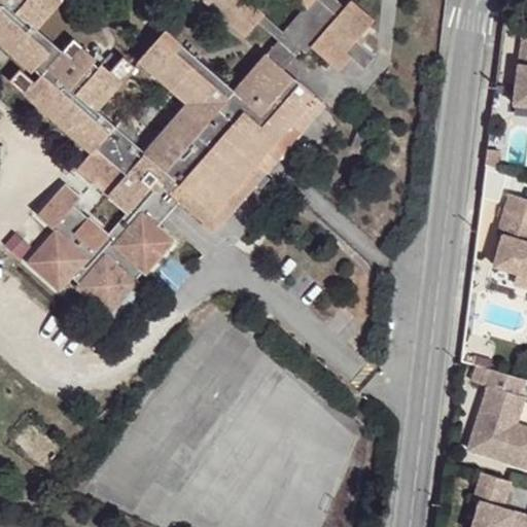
[(286,154),(275,143),(291,123),(303,109),(315,95),(288,69),(283,66),(266,51),(234,89),(164,29),(136,60),(184,102),(142,151),(95,108),(120,77),(115,75),(98,60),(96,65),(91,60),(94,56),(81,45),(73,56),(70,59),(60,50),(34,28),(45,13),(56,0),(0,0),(0,40),(32,69),(36,65),(45,72),(40,78),(27,95),(93,152),(78,170),(92,182),(97,176),(111,187),(105,195),(125,212),(108,233),(86,217),(81,223),(67,211),(74,205),(79,197),(65,185),(47,207),(39,216),(54,227),(25,261),(59,291),(73,278),(78,283),(76,286),(110,314),(138,282),(134,279),(141,271),(144,274),(161,255),(173,240),(154,224),(148,218),(171,190),(178,197),(196,211),(216,231),(267,175),(253,164),(265,153),(277,164),(286,154)]
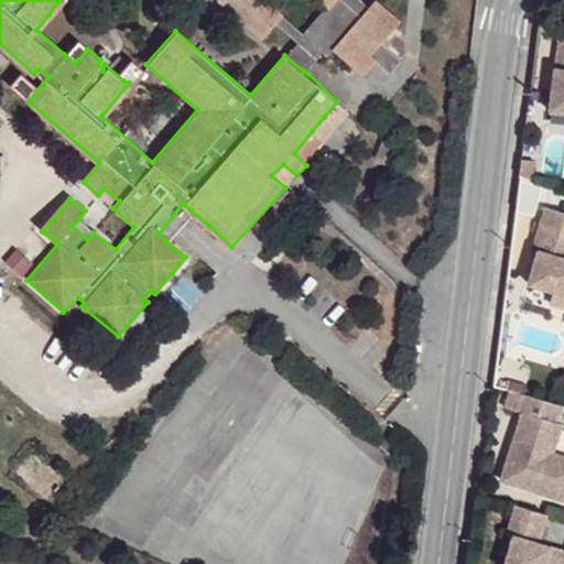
[(331,50),(368,7),(359,0),(215,0),(260,39),(271,24),(278,15),(279,14),(264,0),(314,0),(324,8),(300,34),(320,50),(326,56),(331,50)]
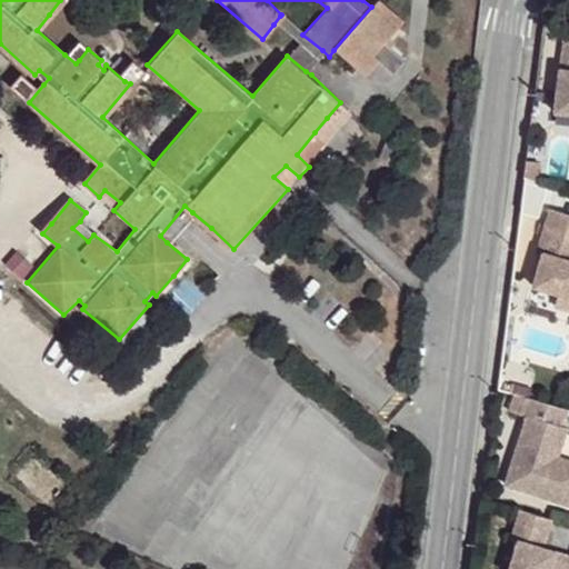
[(377,0),(371,7),(333,50),(361,77),(375,60),(388,72),(390,75),(401,62),(380,45),(401,22),(378,0),(377,0)]
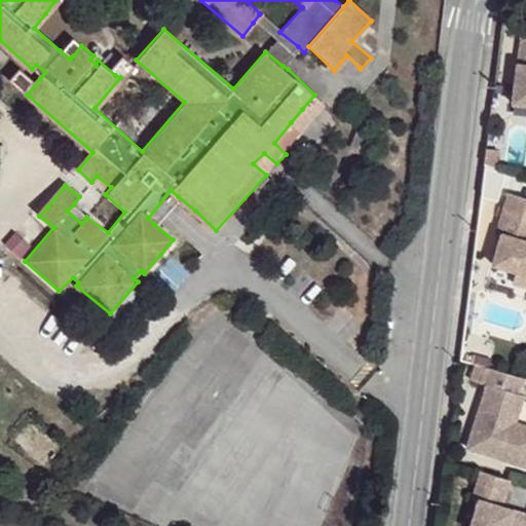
[(275,39),(279,32),(260,13),(253,23),(275,39)]
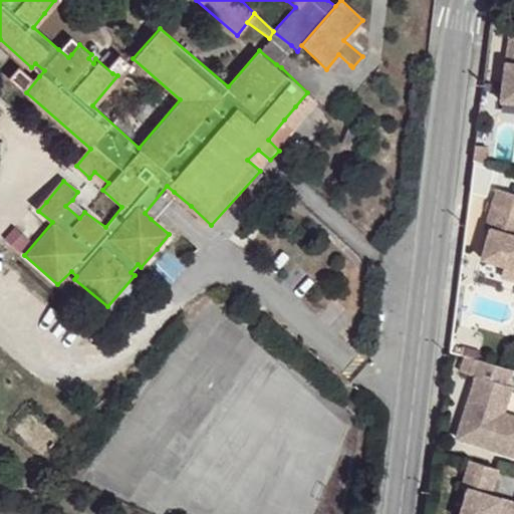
[(273,31),(269,38),(259,50),(276,64),(291,45),(273,31)]
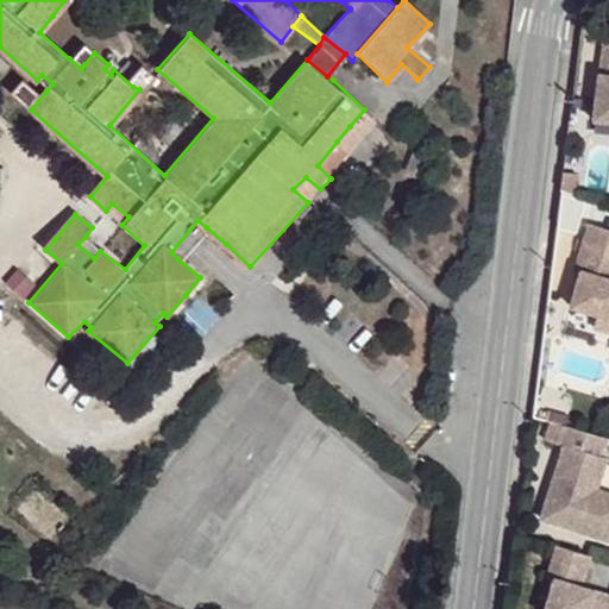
[(608,38),(603,38),(592,119),(608,121),(608,38)]
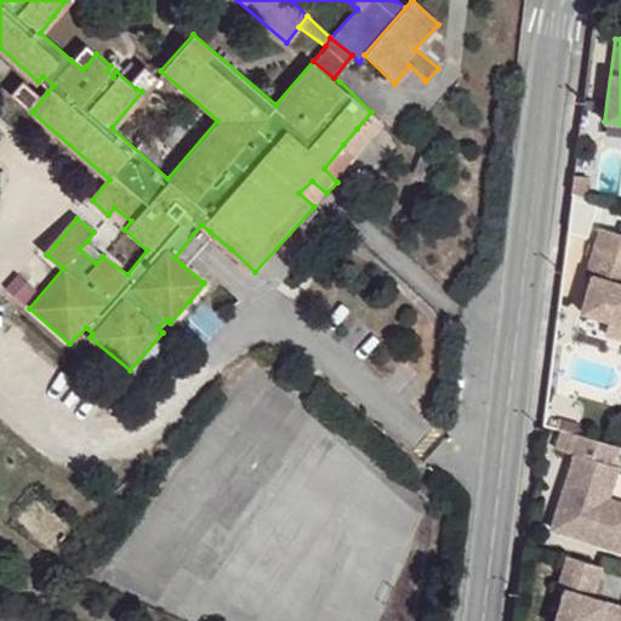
[(357,129),(372,140),(385,125),(371,112),(357,129)]
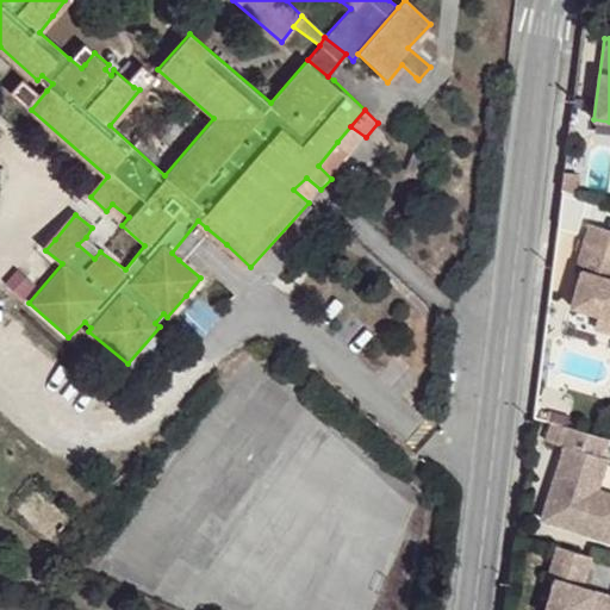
[(350,126),(337,142),(352,154),(366,137),(350,126)]
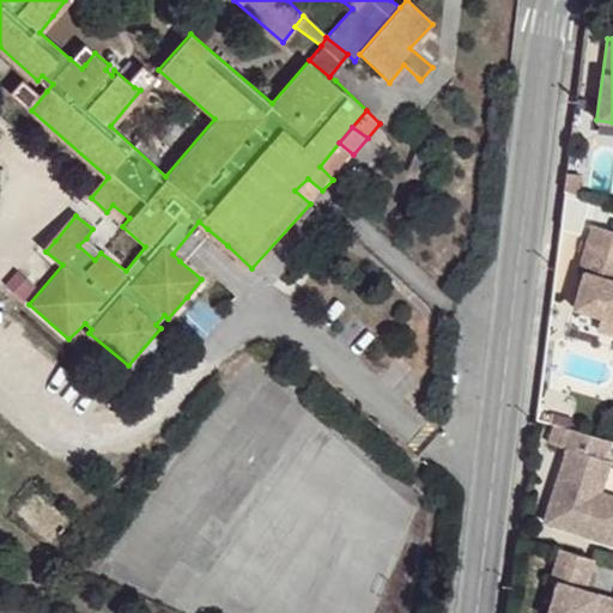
[(320,167),(333,180),(353,155),(339,143),(320,167)]
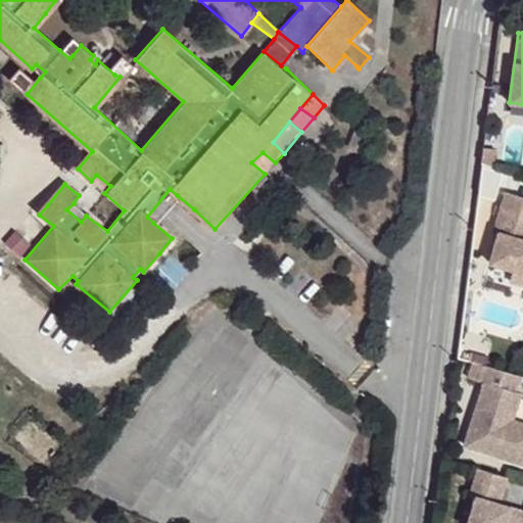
[(482,146),(480,162),(494,168),(496,148),(482,146)]
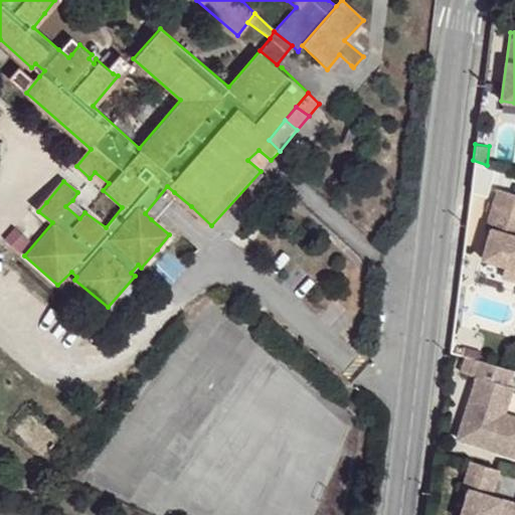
[(261,171),(271,160),(259,150),(247,160),(261,171)]
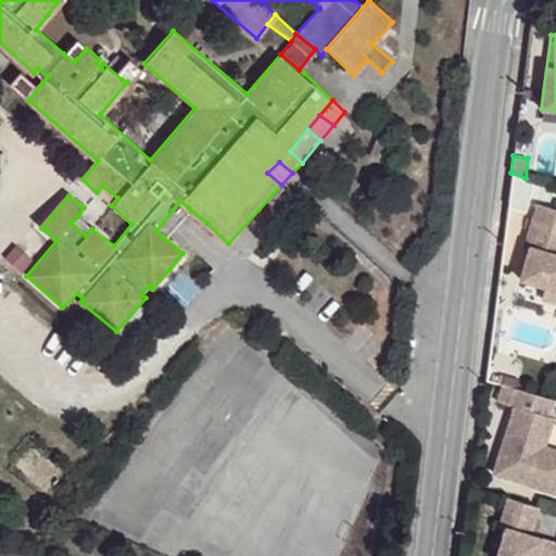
[(102,186),(97,192),(111,205),(117,198),(102,186)]
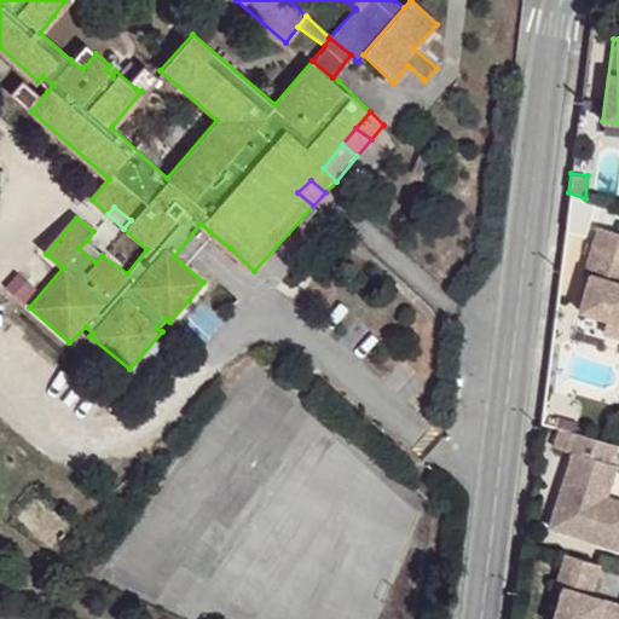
[(181,264),(209,231),(201,224),(174,256),(181,264)]
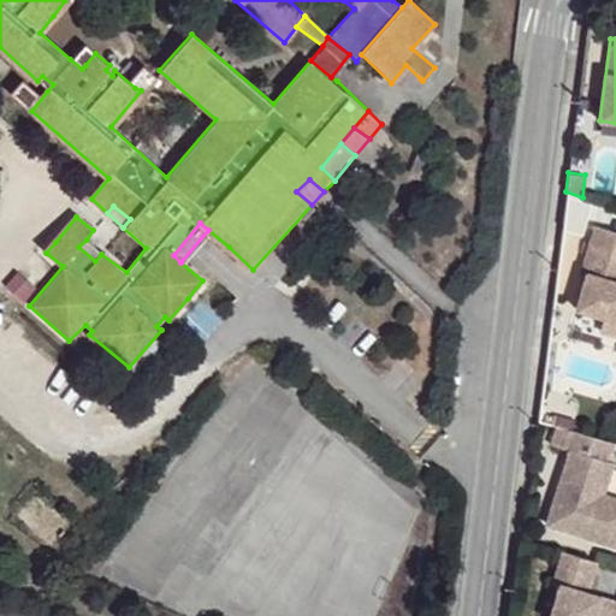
[(615,234),(596,227),(581,276),(587,278),(576,312),(604,320),(615,324),(615,234)]
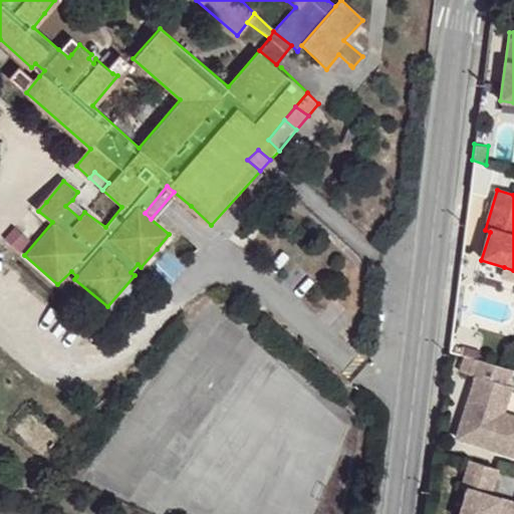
[(79,218),(84,212),(72,200),(65,206),(79,218)]
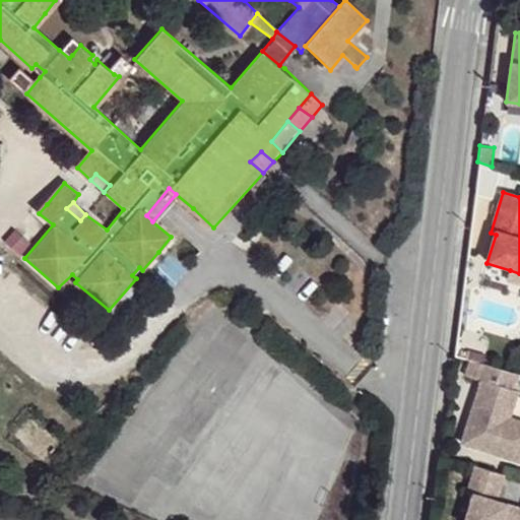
[(519,273),(510,270),(507,281),(519,285),(519,273)]
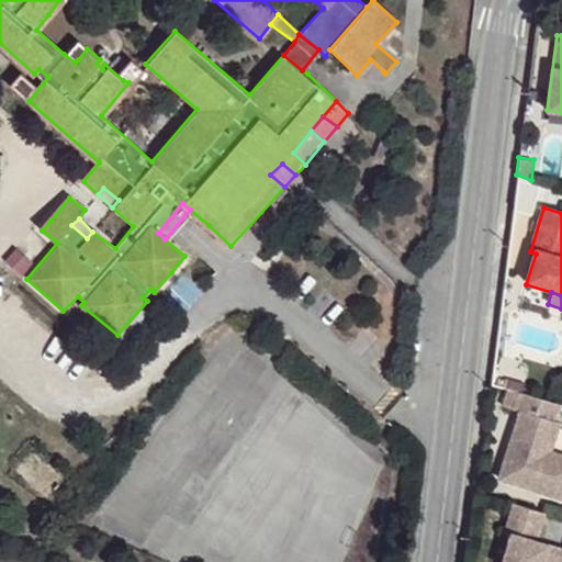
[(560,404),(523,392),(518,411),(521,412),(501,479),(561,497),(561,454),(552,452),(561,423),(554,420),(560,404)]
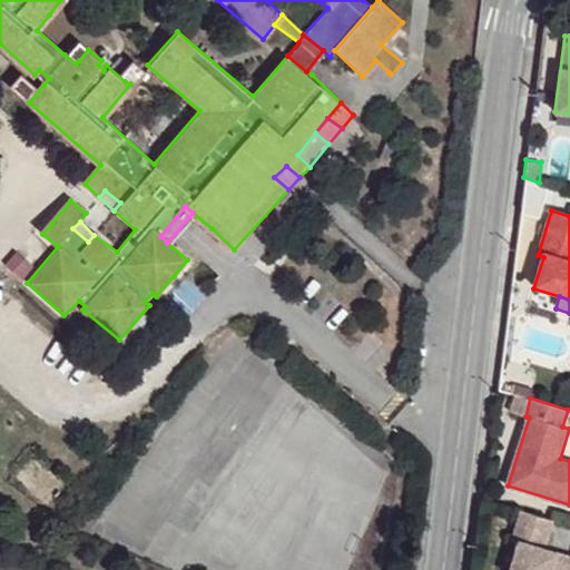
[(551,519),(520,509),(511,539),(518,541),(508,569),(569,569),(569,556),(542,548),(551,519)]
